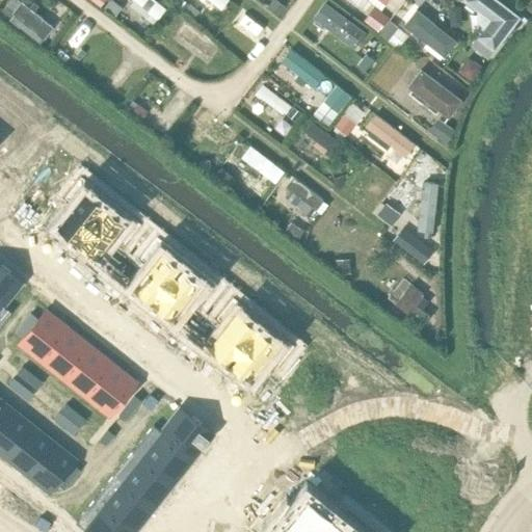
[(108,0),(108,1),(103,7),(114,16),(121,7),(110,0),(108,0)]
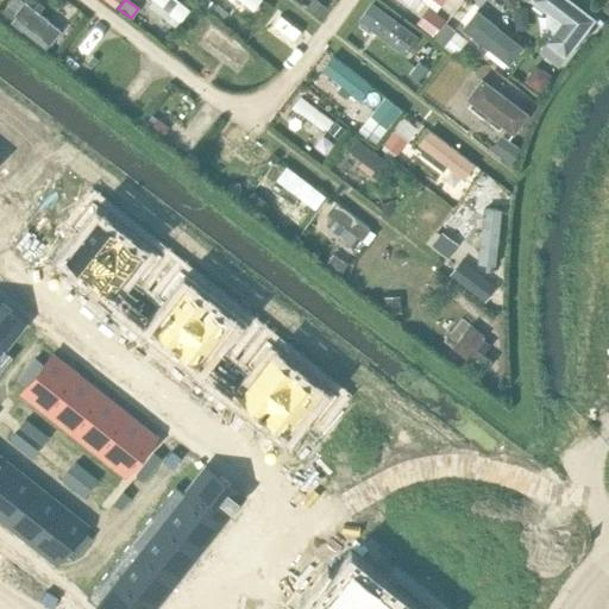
[(177,0),(149,0),(181,24),(192,10),(177,0)]
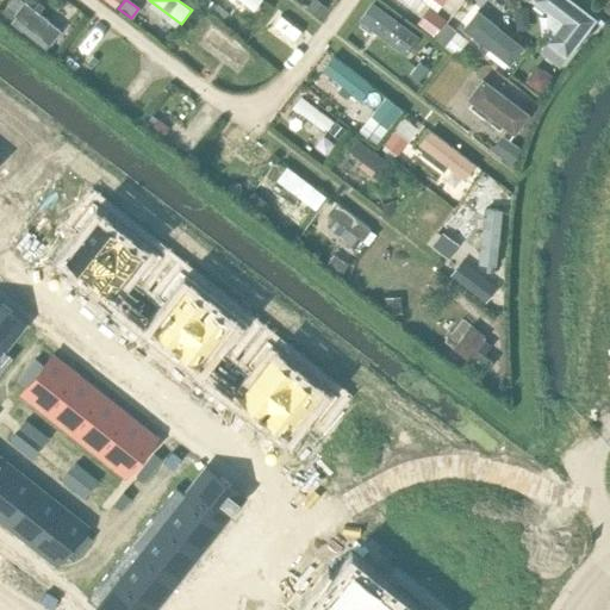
[(235,0),(254,13),(263,0),(235,0)]
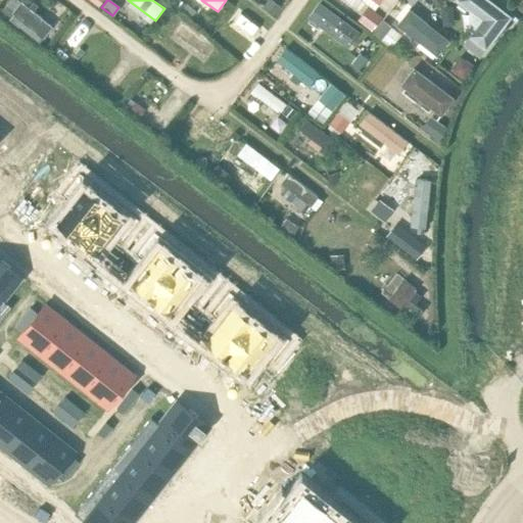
[(490,0),(454,0),(469,11),(478,19),(470,31),(466,36),(485,51),(512,15),(490,0)]
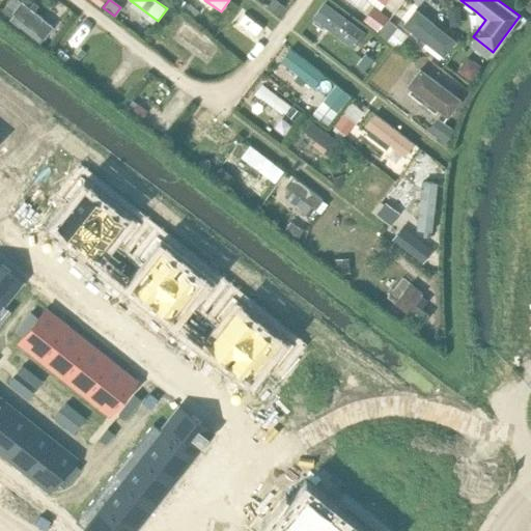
[(184,25),(175,36),(206,59),(215,48),(184,25)]
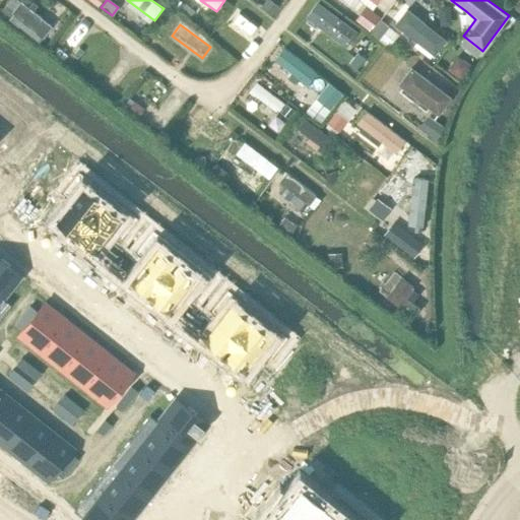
[(452,98),(410,67),(397,84),(439,115),(440,114),(442,116),(454,101),(451,99),(452,98)]
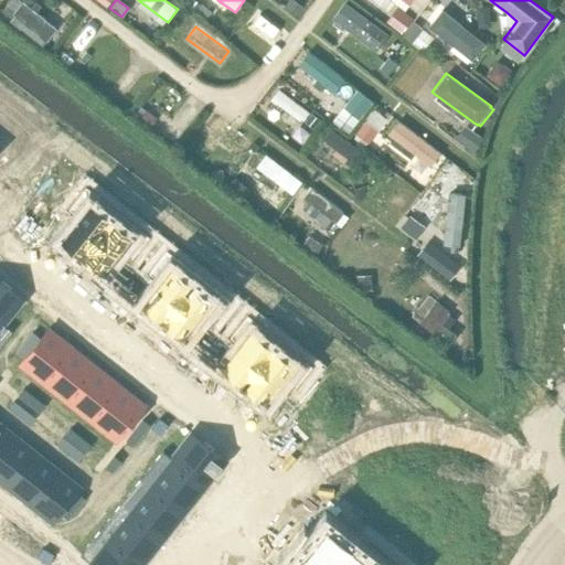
[(281,89),(272,103),(305,127),(315,114),(281,89)]
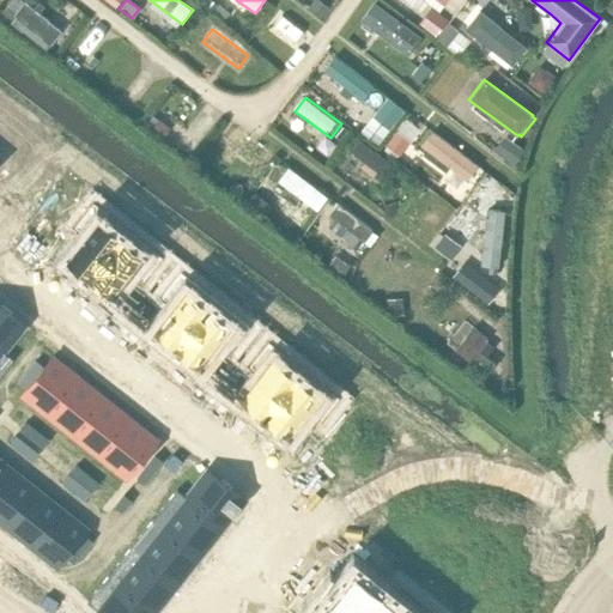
[(523,149),(504,135),(493,150),(516,167),(523,149)]
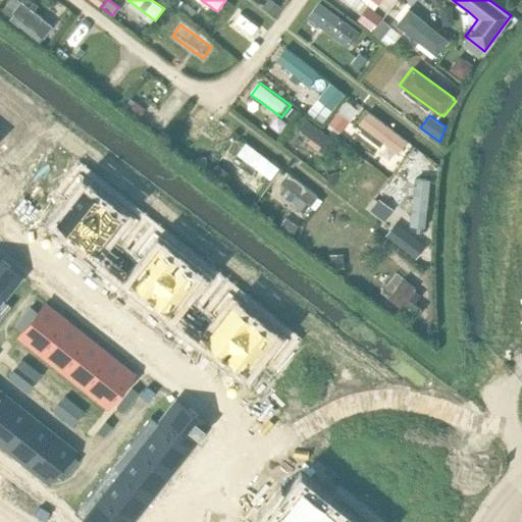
[(306,117),(298,129),(328,152),(336,140),(321,128),(306,117)]
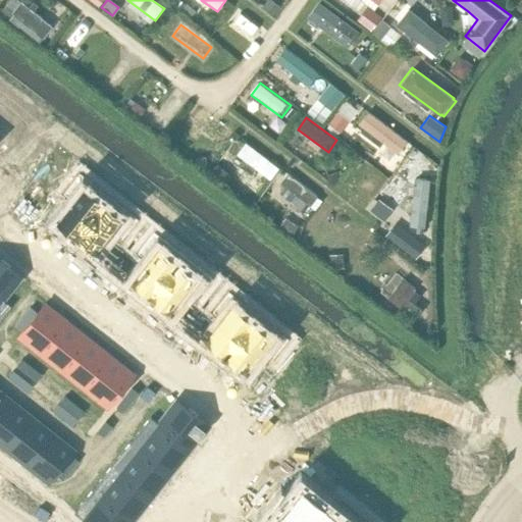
[(248,147),(240,158),(270,180),(278,169),(248,147)]
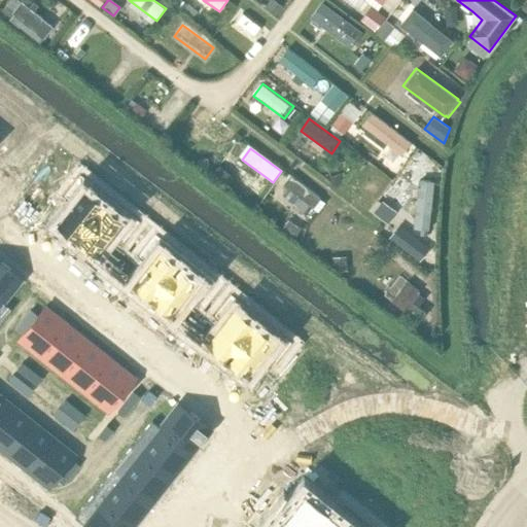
[(74,202),(58,222),(76,238),(109,197),(80,173),(64,194),(74,202)]
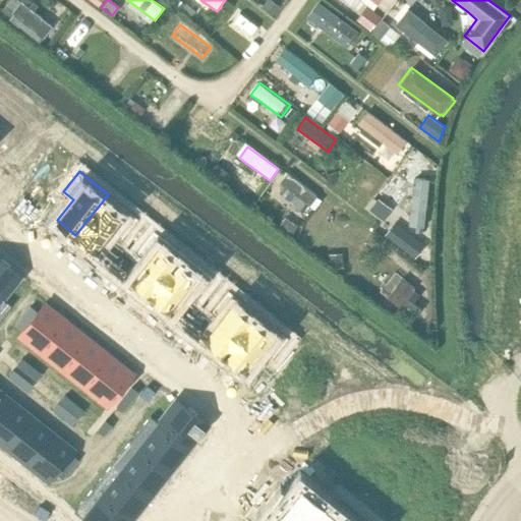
[(285,176),(277,187),(307,210),(315,198),(285,176)]
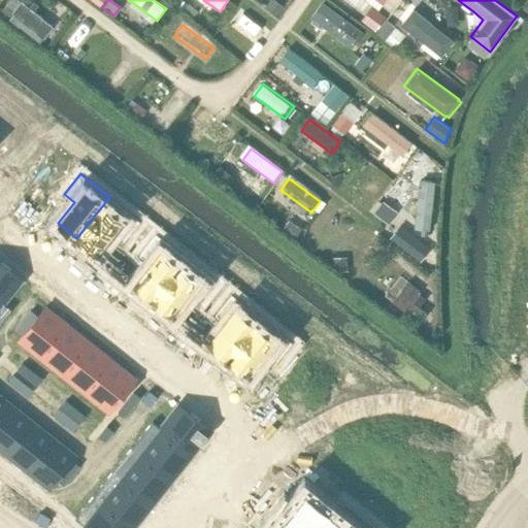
[(109,197),(76,238),(96,254),(112,233),(123,241),(139,221),(109,197)]
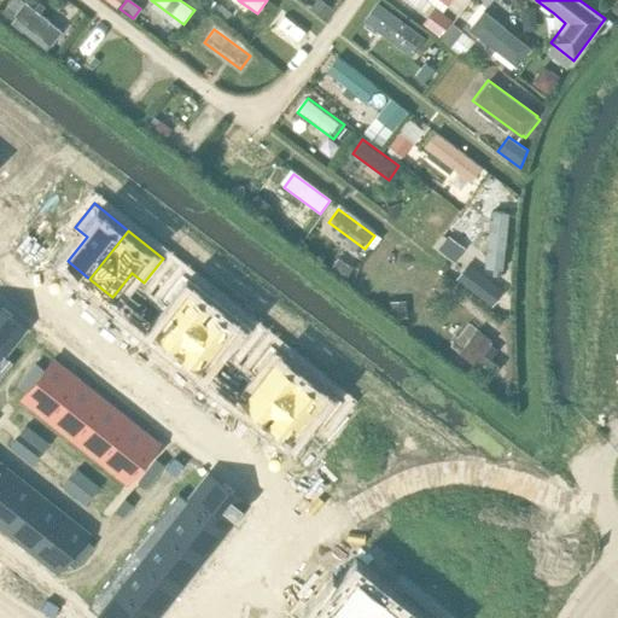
[(175,307),(156,331),(178,349),(217,301),(182,273),(163,297),(175,307)]
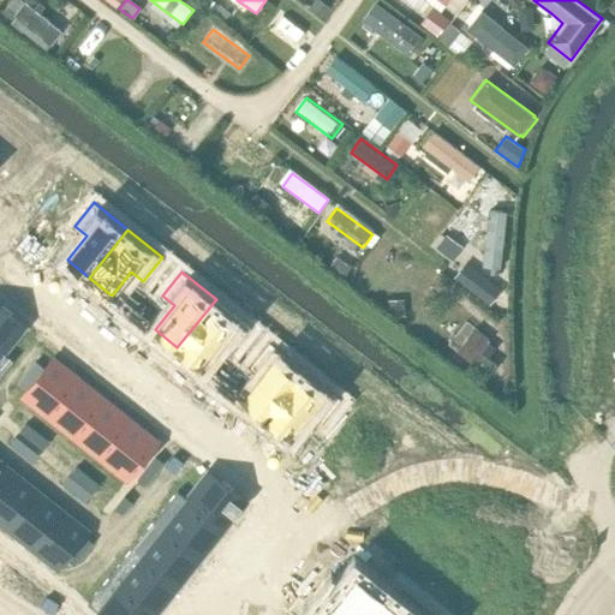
[(216,299),(177,347),(181,351),(179,353),(193,364),(195,362),(199,365),(219,341),(231,351),(250,327),(216,299)]
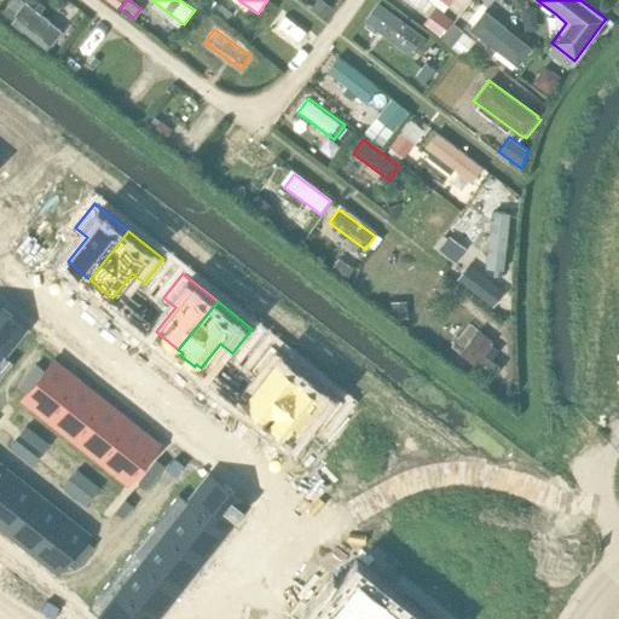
[(0,305),(0,352),(12,363),(12,362),(4,354),(25,327),(0,305)]
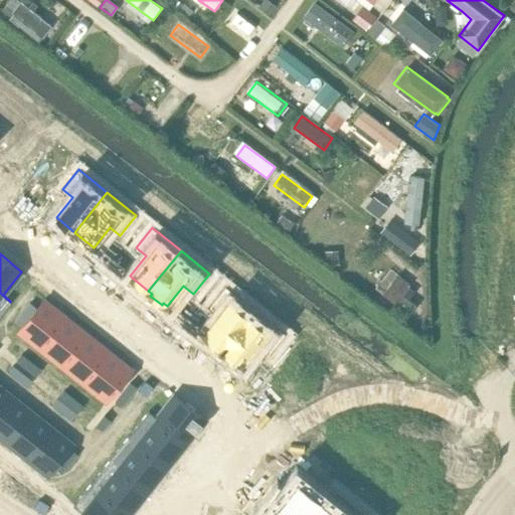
[(219,314),(203,334),(222,349),(254,309),(225,286),(209,306),(219,314)]
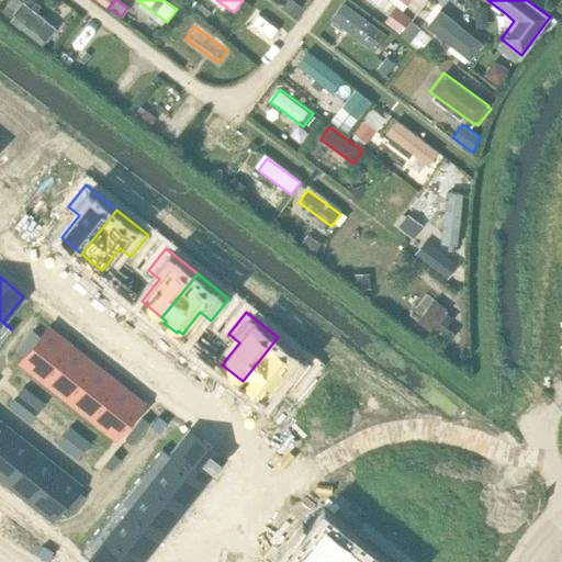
[(0,319),(0,341),(11,329),(0,319)]
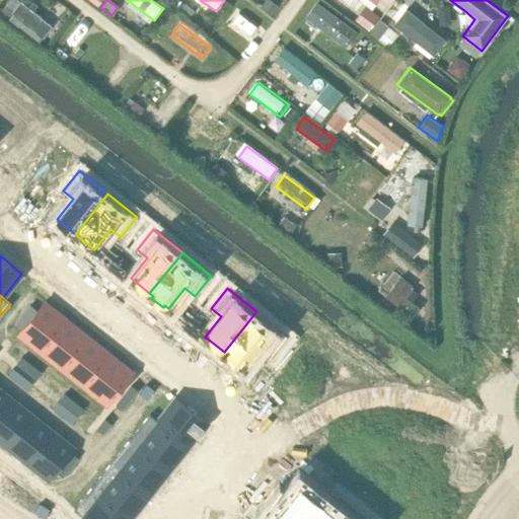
[(22,328),(18,332),(42,351),(67,319),(44,301),(36,310),(29,319),(22,328)]
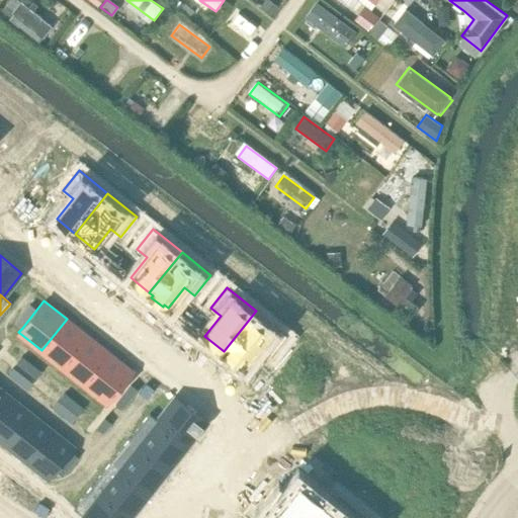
[(30,305),(23,314),(29,319),(36,310),(30,305)]
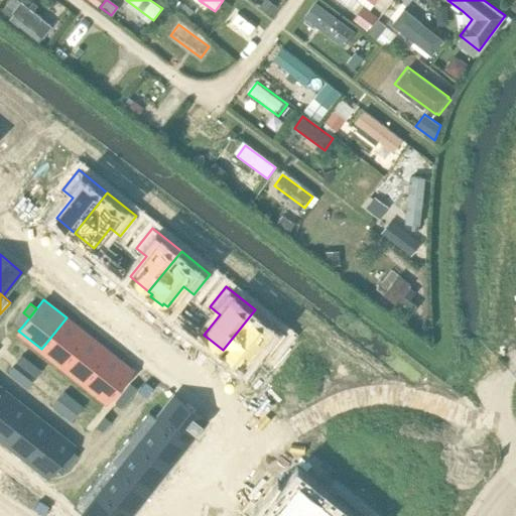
[(255,309),(223,350),(241,365),(257,345),(267,353),(283,333),(255,309)]
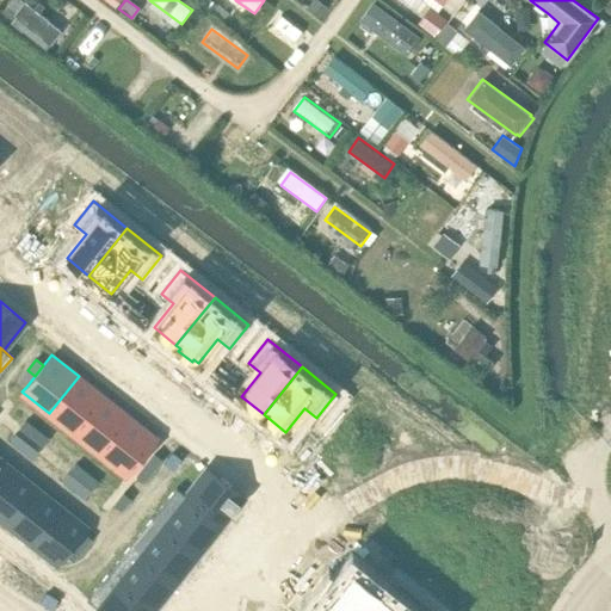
[(28,370),(18,381),(26,387),(35,376),(28,370)]
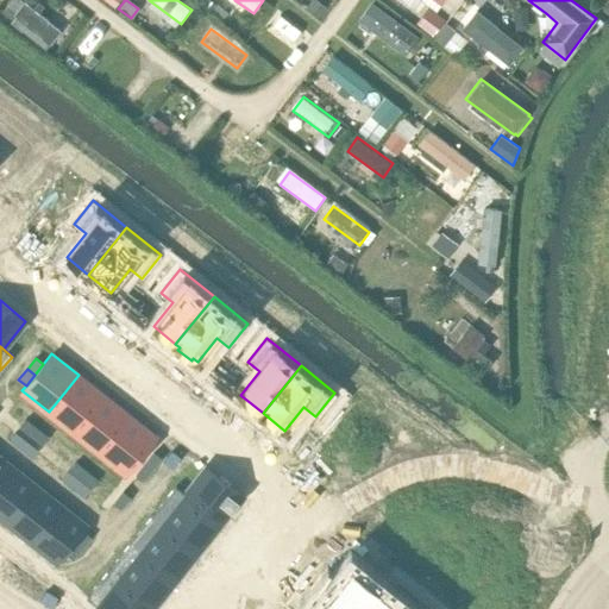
[(79,375),(49,412),(74,432),(104,395),(79,375)]
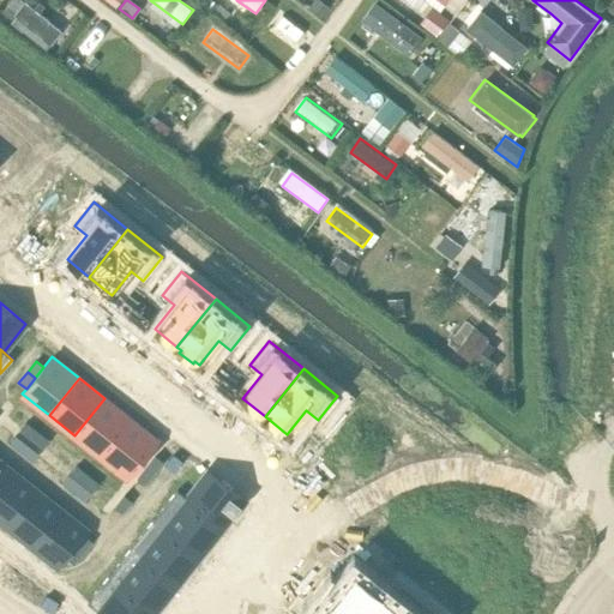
[(104,398),(74,435),(101,457),(131,419),(104,398)]
